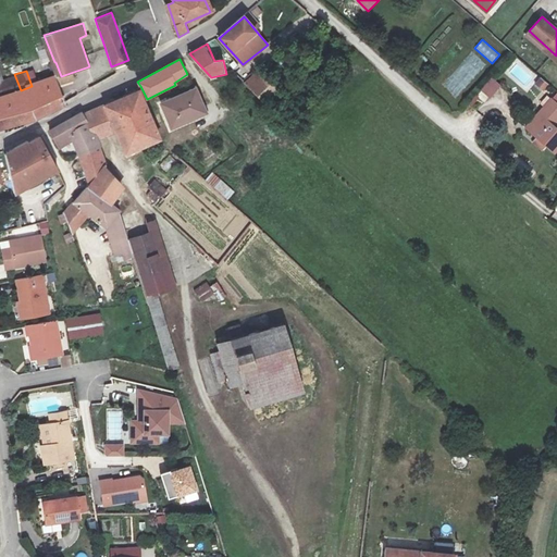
[(0,126),(40,114),(50,107),(53,108),(67,99),(59,75),(44,82),(32,86),(21,90),(14,74),(7,76),(0,78),(0,126)]
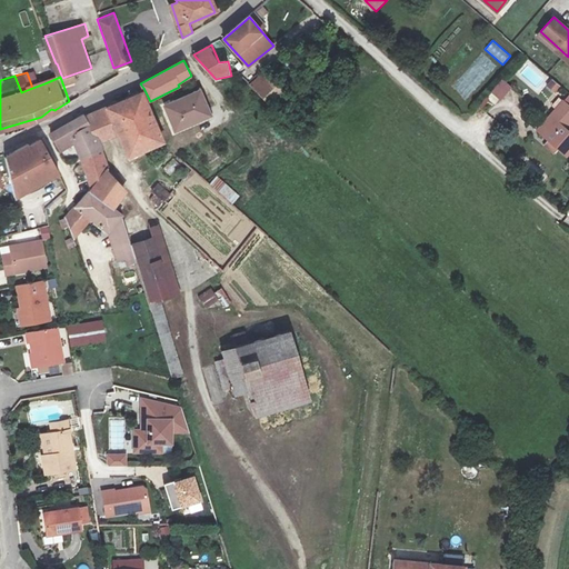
[(261,76),(251,85),(263,97),(273,88),(261,76)]
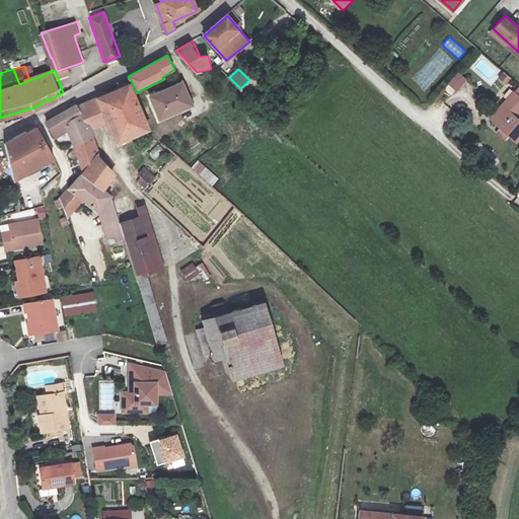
[(445,88),(452,95),(467,79),(459,72),(445,88)]
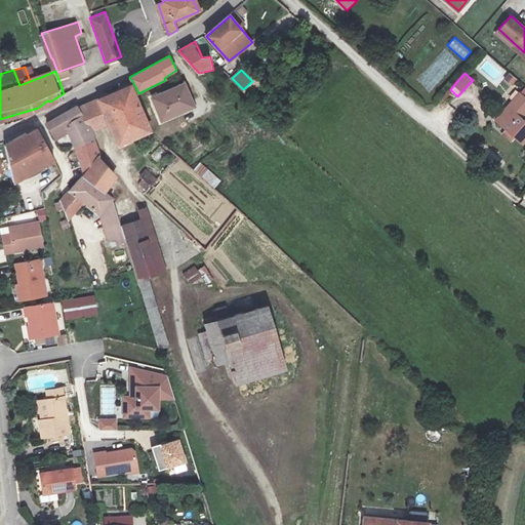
[(512,87),(518,79),(509,73),(503,81),(512,87)]
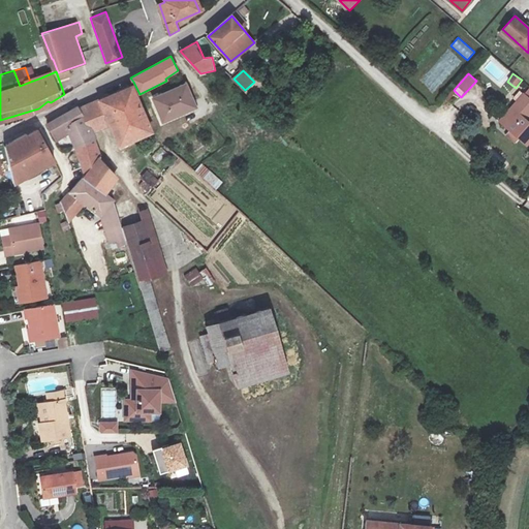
[(185,85),(154,98),(163,121),(195,107),(185,85)]
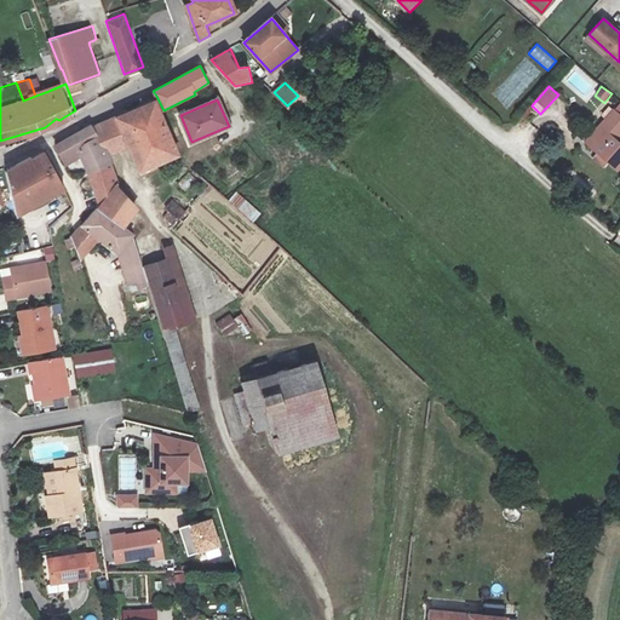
[(142,172),(181,158),(154,103),(118,118),(131,147),(142,172)]
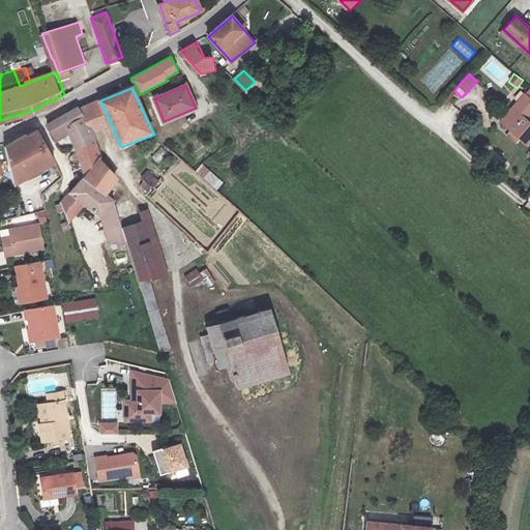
[(529,89),(519,102),(501,122),(528,147),(529,144),(529,122),(526,119),(529,114),(529,89)]
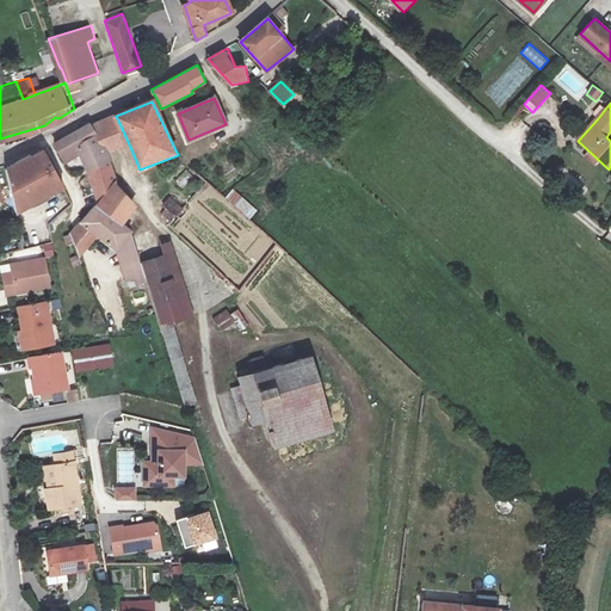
[(116,116),(91,125),(99,142),(106,152),(129,144),(116,116)]
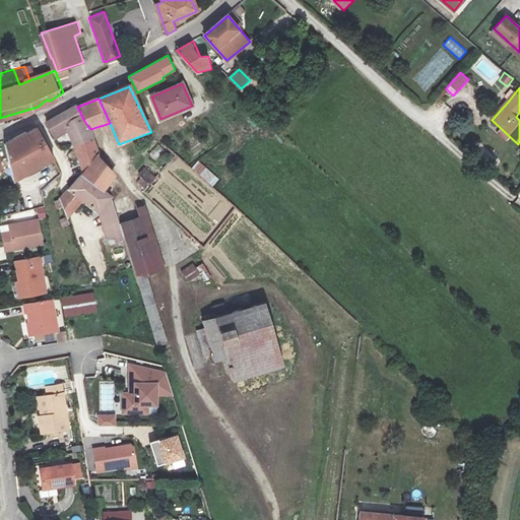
[(71,141),(90,129),(84,121),(77,107),(76,105),(51,120),(47,122),(56,138),(67,132),(71,141)]
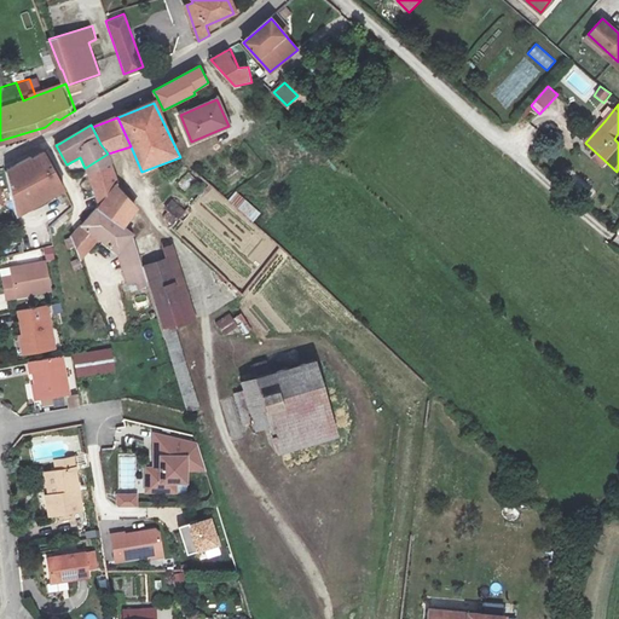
[(10,169),(18,213),(64,190),(45,154),(38,157),(36,156),(10,169)]
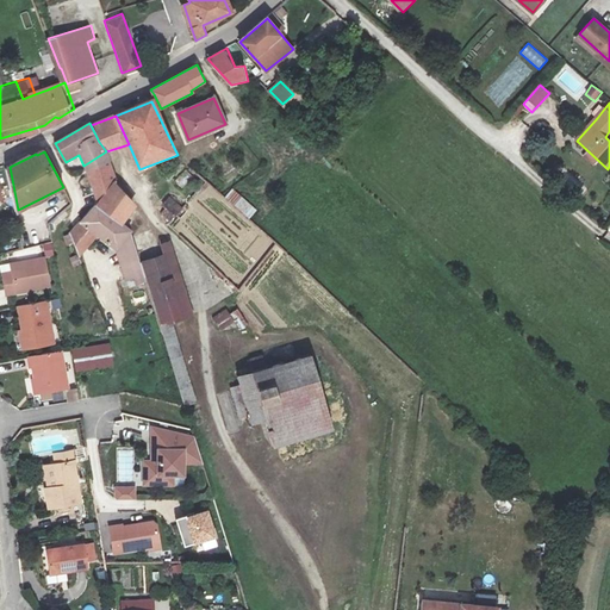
[(98,203),(114,181),(106,151),(83,166),(98,203)]
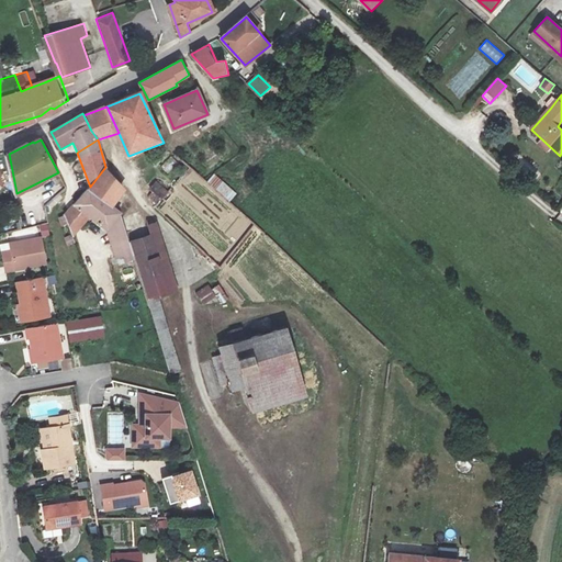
[(177,179),(183,169),(177,165),(178,163),(170,157),(161,169),(177,179)]
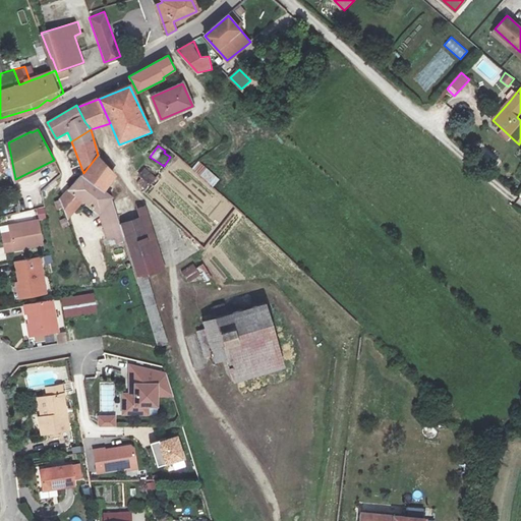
[(105,193),(116,175),(98,155),(83,173),(81,176),(105,193)]
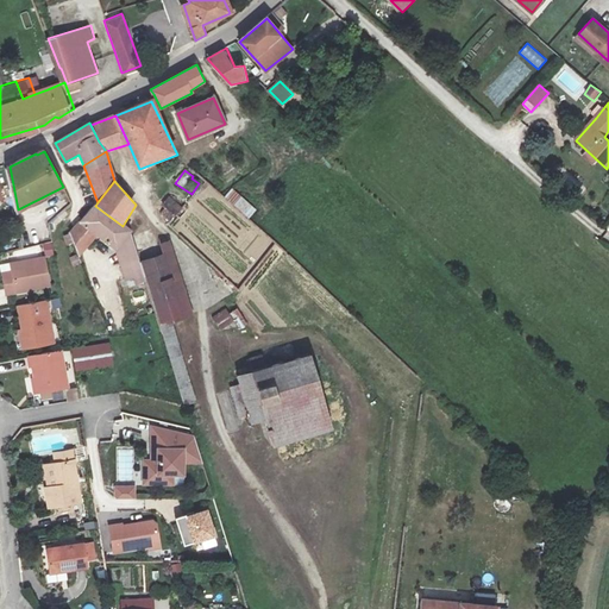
[(225,196),(249,219),(257,211),(232,188),(225,196)]
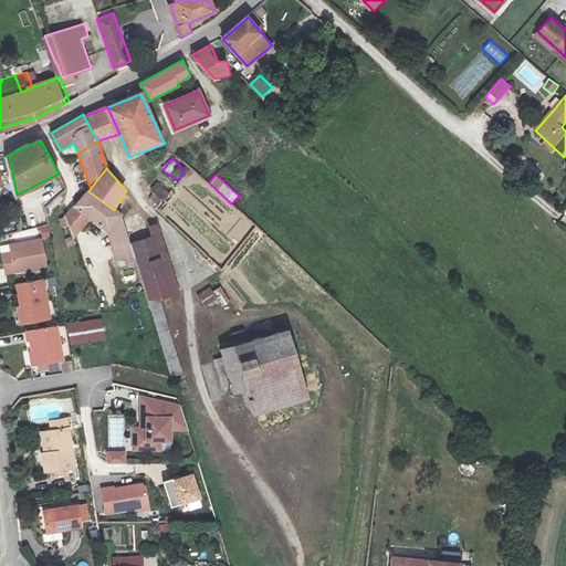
[(160,199),(169,190),(158,181),(150,189),(160,199)]
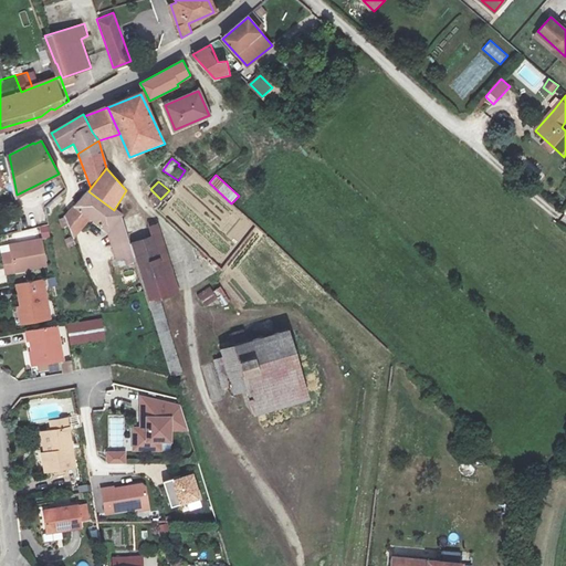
[(90,218),(109,236),(117,264),(134,259),(123,221),(121,216),(114,210),(88,191),(65,216),(74,238),(90,218)]
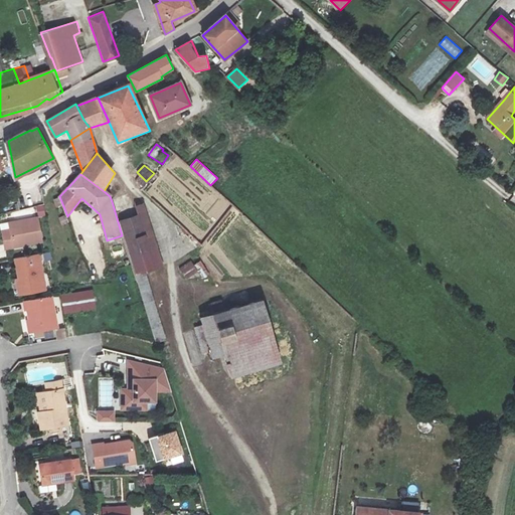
[(139,216),(121,221),(136,273),(162,266),(144,203),(136,205),(139,216)]
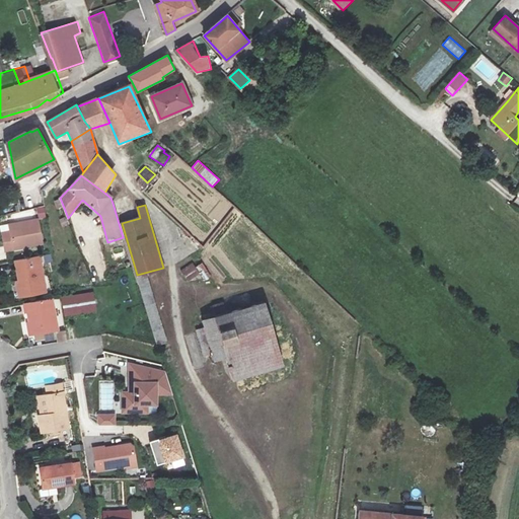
[(1,226),(5,250),(42,243),(36,219),(1,226)]
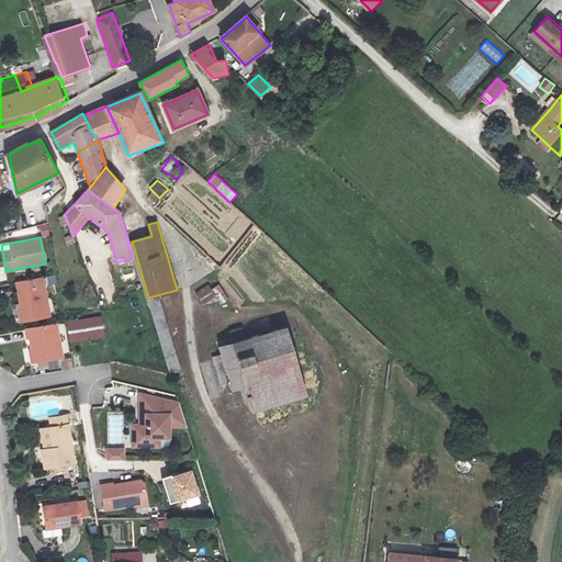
[(17,282),(21,307),(19,307),(21,323),(49,317),(43,278),(17,282)]
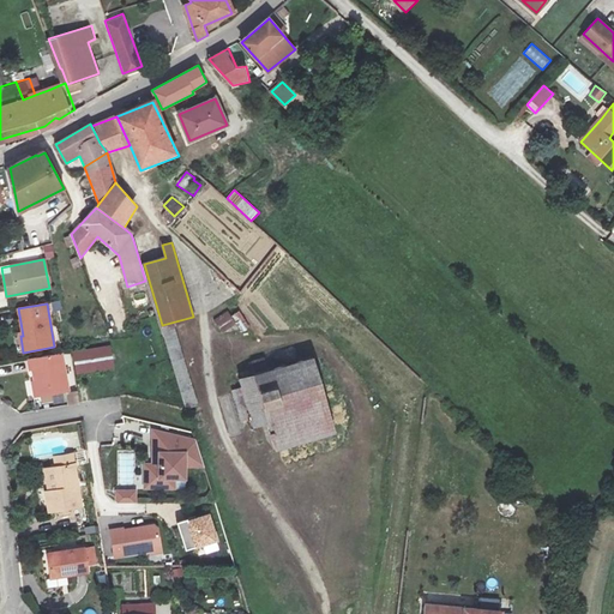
[(215,318),(222,331),(235,324),(228,311),(215,318)]
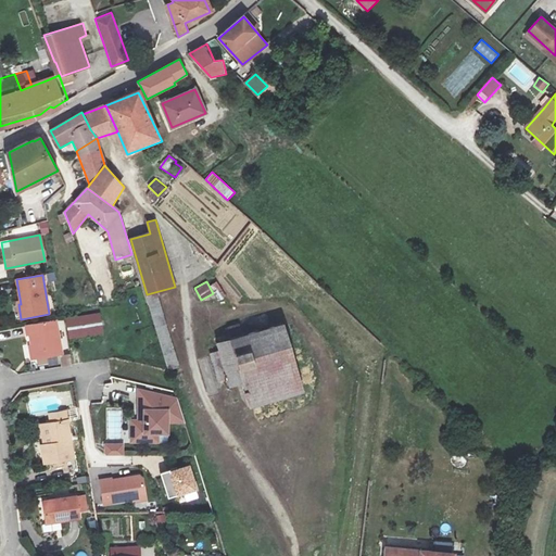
[(66,318),(70,339),(103,333),(99,313),(66,318)]
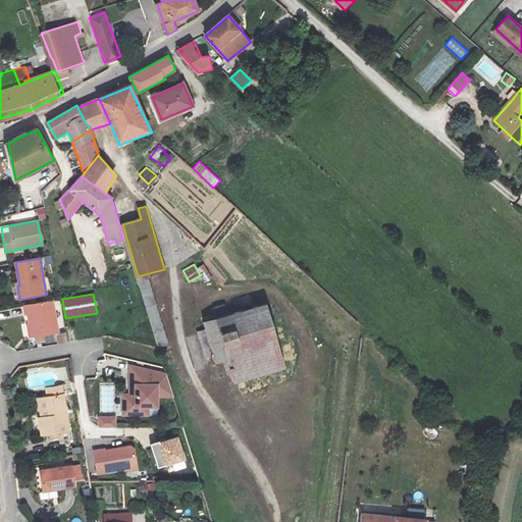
[(58,332),(53,301),(24,306),(25,314),(29,314),(33,336),(58,332)]
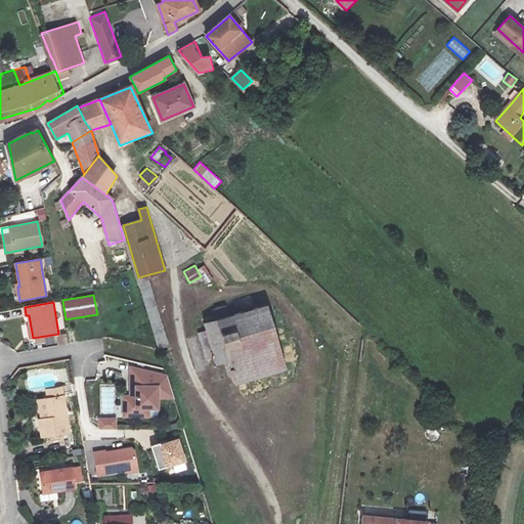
[(213,311),(216,321),(205,324),(207,334),(200,337),(208,363),(215,361),(217,367),(224,365),(232,386),(288,370),(269,305),(231,316),(229,307),(213,311)]
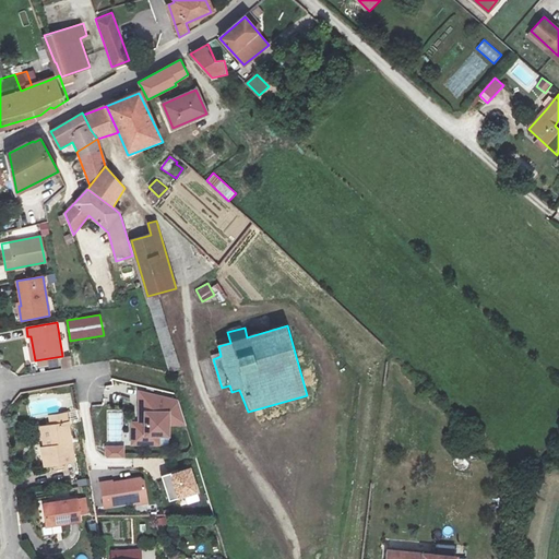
[(71,356),(62,357),(64,368),(73,367),(71,356)]
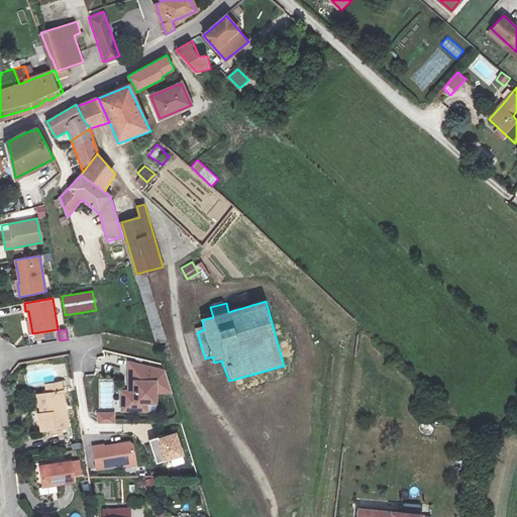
[(164,371),(128,363),(127,391),(122,391),(121,410),(146,411),(146,404),(157,404),(158,393),(171,394),(164,371)]
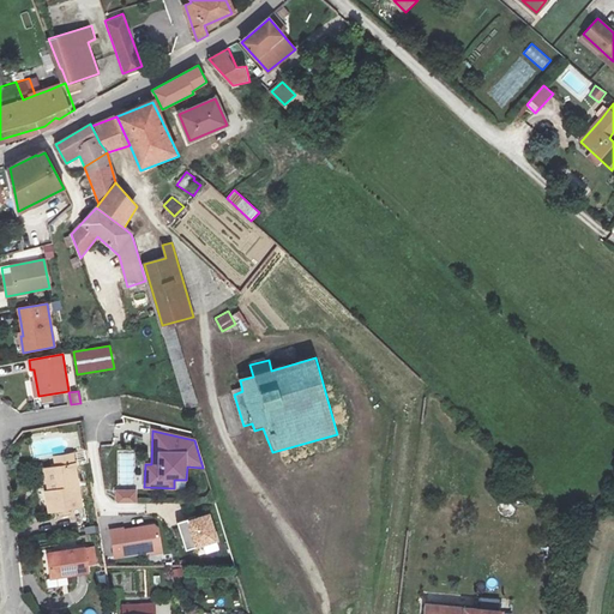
[(82,507),(73,456),(54,458),(55,467),(49,468),(52,492),(46,492),(48,512),(82,507)]
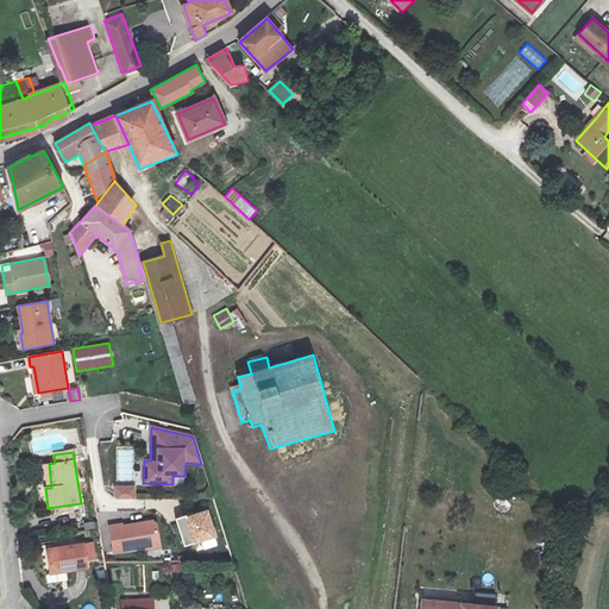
[(135,488),(117,488),(117,497),(135,497),(135,488)]
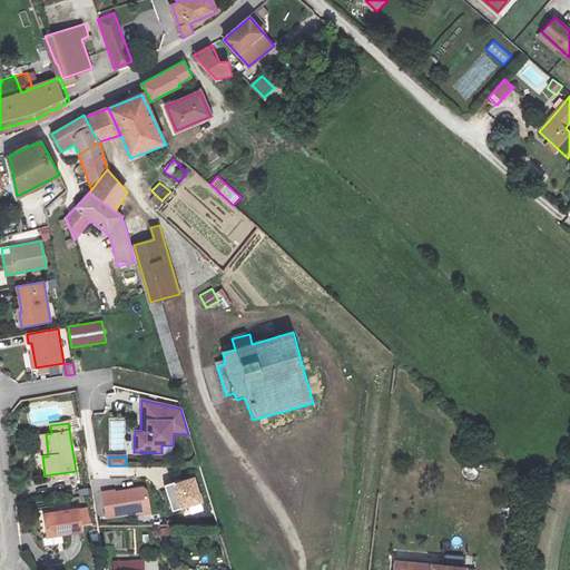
[(175,487),(166,490),(173,511),(189,505),(190,509),(203,505),(194,479),(174,484),(175,487)]
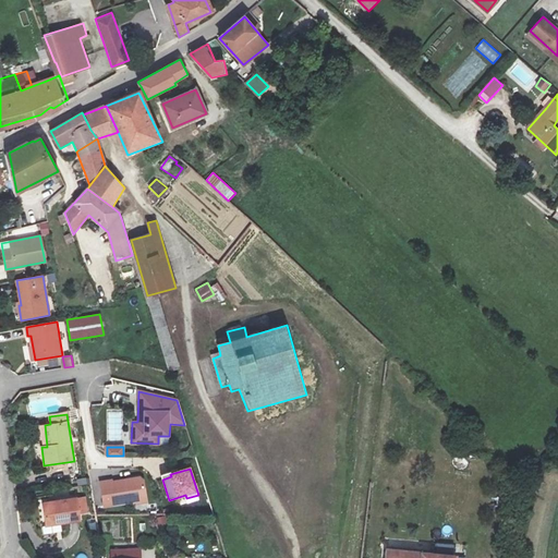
[(147,501),(146,497),(144,480),(141,477),(112,483),(111,481),(101,482),(105,507),(135,501),(135,502),(147,501)]
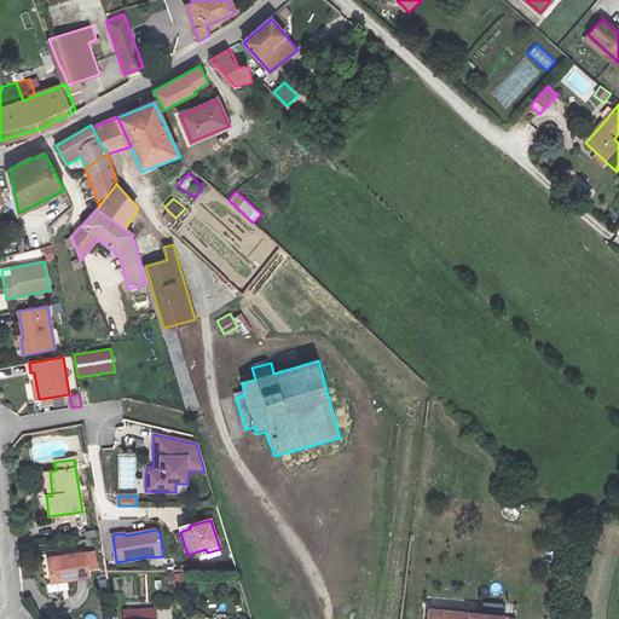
[(94,551),(47,557),(52,583),(90,578),(88,570),(97,568),(94,551)]
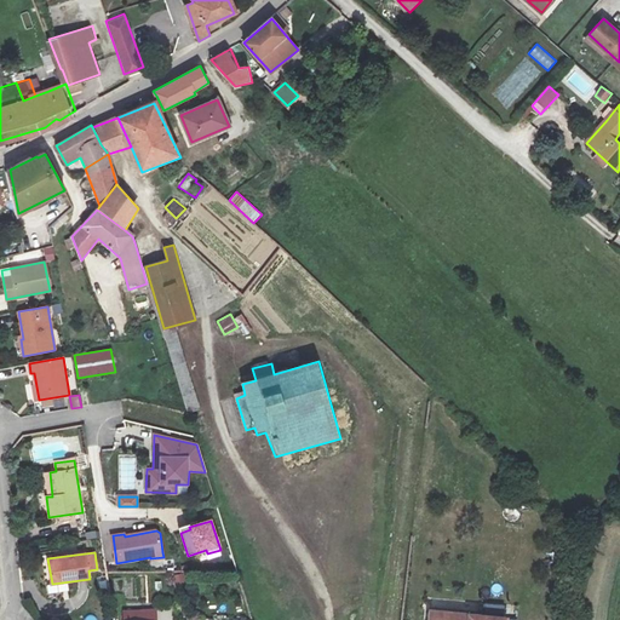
[(480,570),(482,583),(494,580),(492,568),(480,570)]
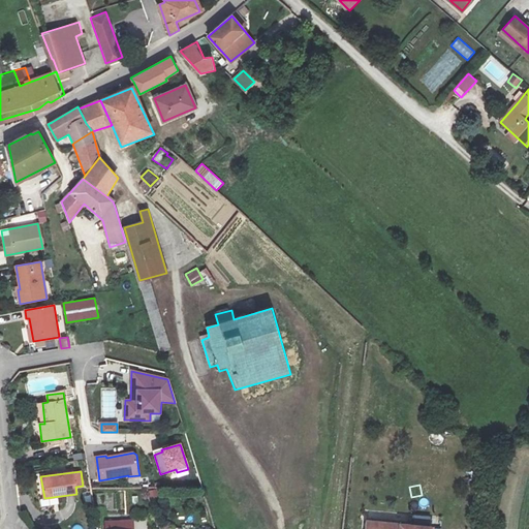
[(133,528),(133,520),(105,521),(105,528),(133,528)]
